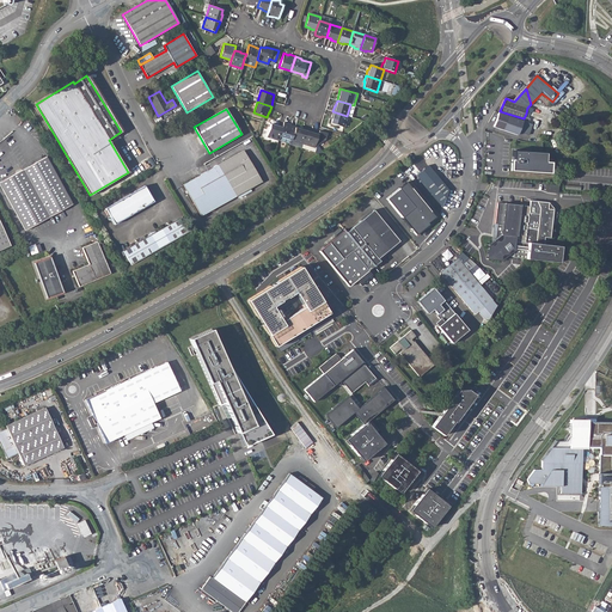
[(347,116),(332,111),(331,117),(332,117),(330,123),(343,127),(347,116)]
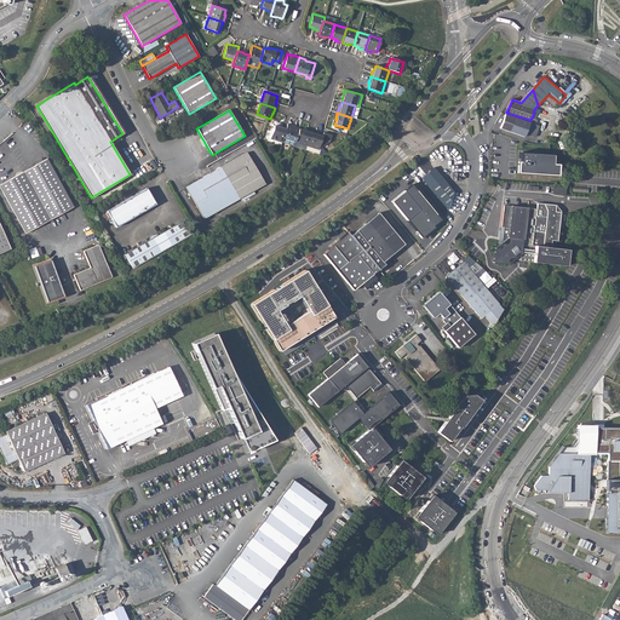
[(530,120),(506,113),(501,128),(524,137),(530,120)]
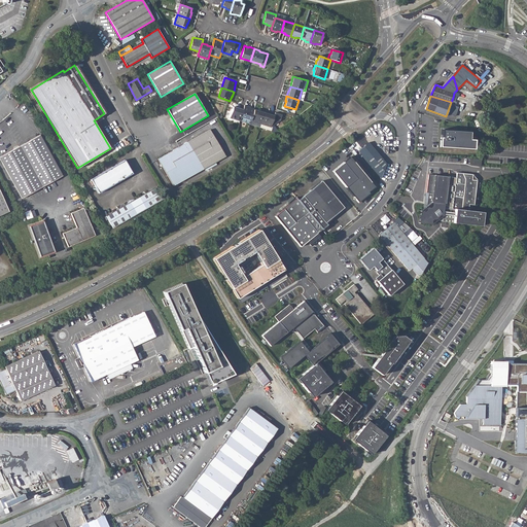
[(244,108),(241,117),(250,120),(254,109),(249,107),(244,105),(244,108)]
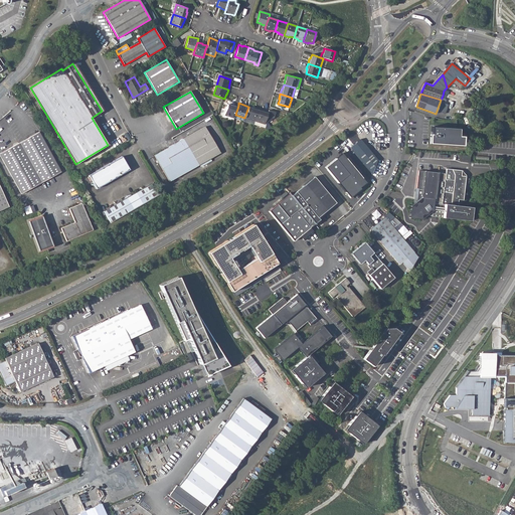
[(224,115),(234,119),(235,115),(238,106),(232,105),(232,106),(228,104),(224,115)]
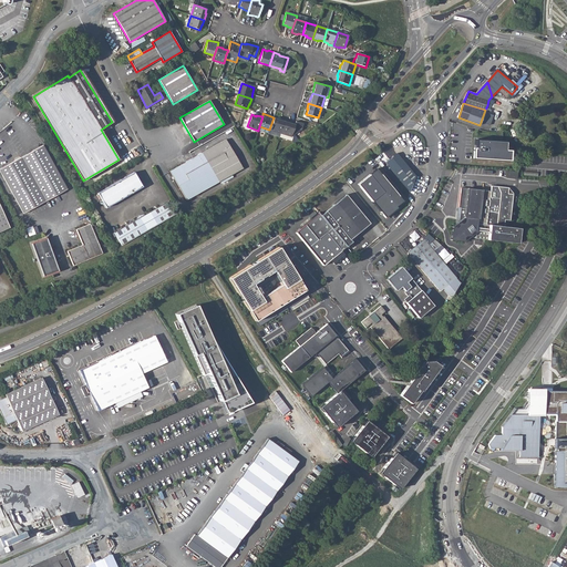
[(269,130),(268,134),(279,137),(285,120),(279,119),(274,117),(269,130)]
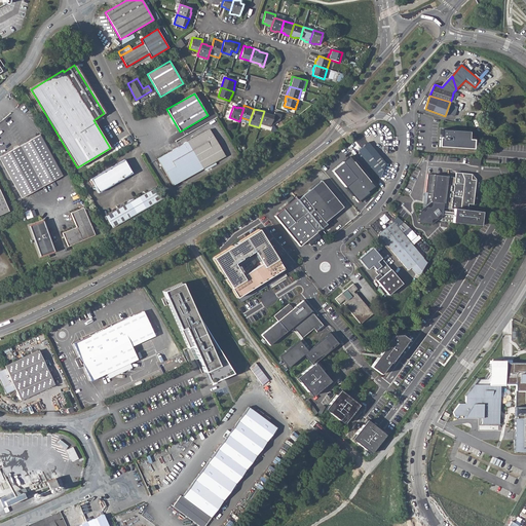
[(264,111),(259,127),(268,130),(273,115),(268,114),(269,113),(264,111)]
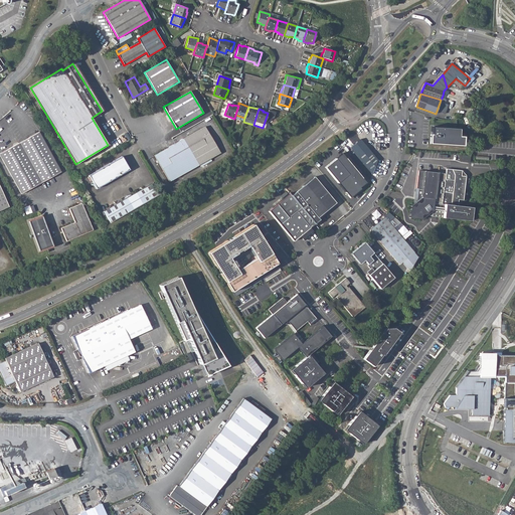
[(205,127),(183,139),(198,165),(219,153),(205,127)]
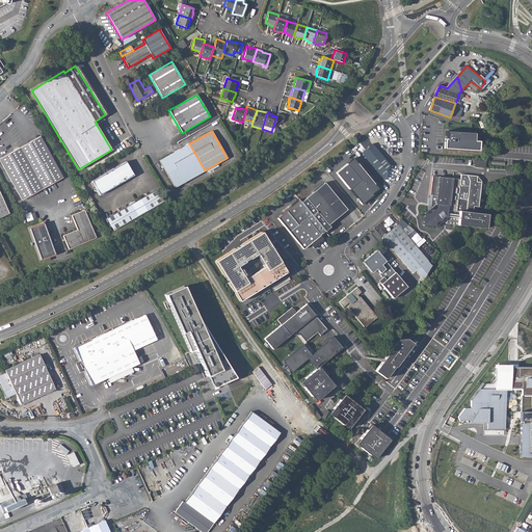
[(474,135),(447,134),(447,141),(445,141),(444,151),(478,153),(479,143),(474,143),(474,135)]
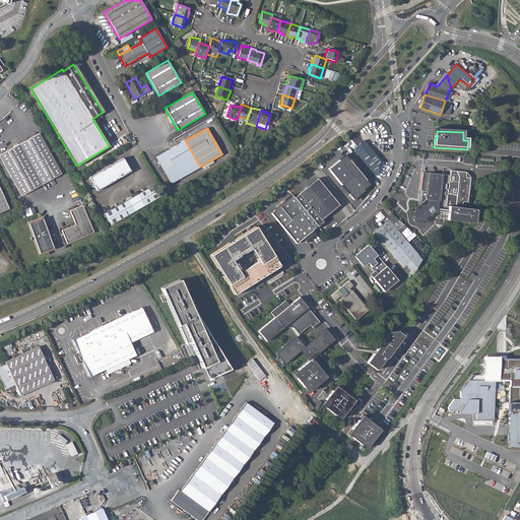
[(40,133),(0,154),(0,157),(21,196),(61,173),(40,133)]
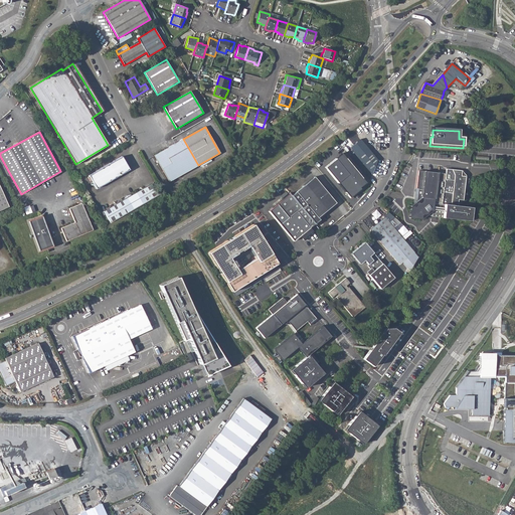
[(167,148),(154,156),(169,182),(198,165),(183,139),(169,147),(170,149),(168,150),(167,148)]
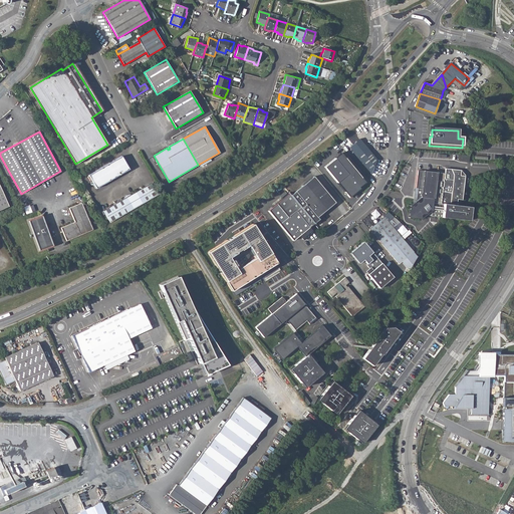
[(358,140),(348,149),(370,175),(375,161),(358,140)]
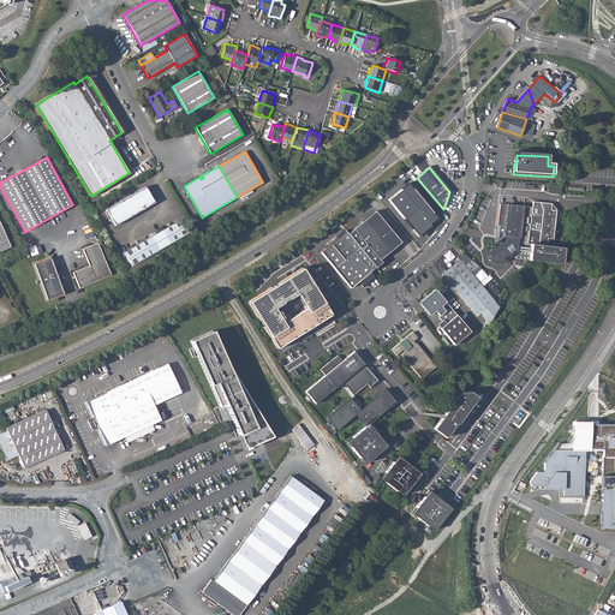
[(407,184),(388,201),(415,233),(428,224),(419,214),(427,208),(407,184)]
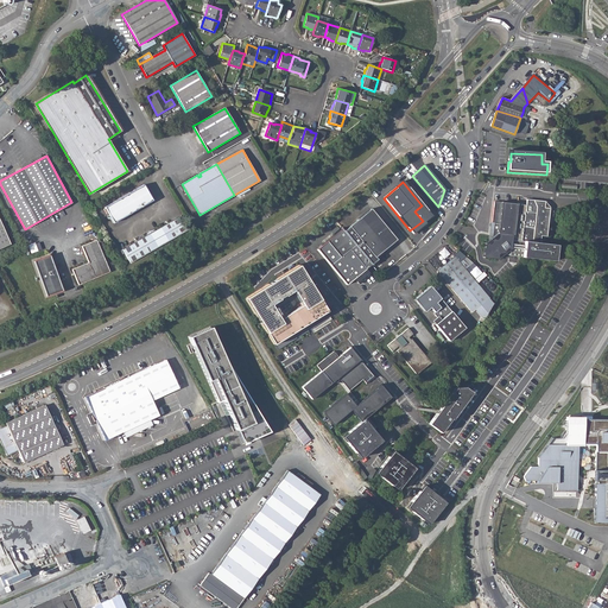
[(144,184),(105,207),(114,222),(152,200),(144,184)]
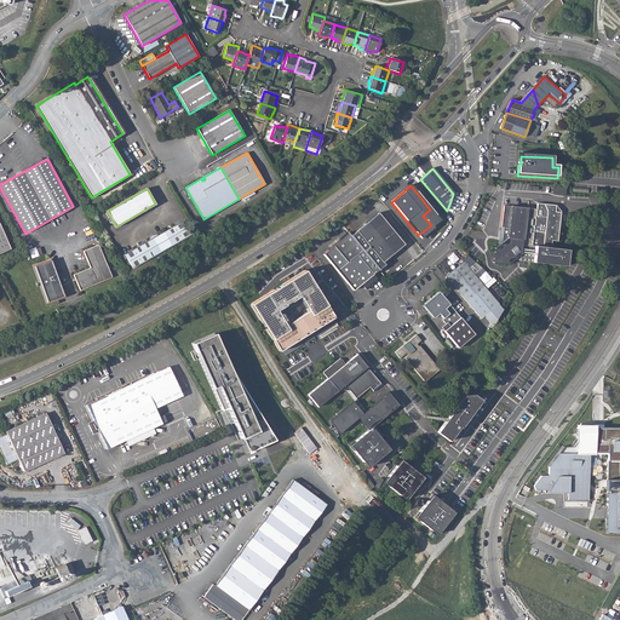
[(535,210),(503,205),(500,227),(499,235),(500,235),(499,245),(494,248),(493,263),(506,264),(515,258),(516,260),(521,262),(535,263),(564,267),(567,251),(550,248),(550,241),(556,241),(560,213),(554,212),(555,206),(537,204),(535,210)]
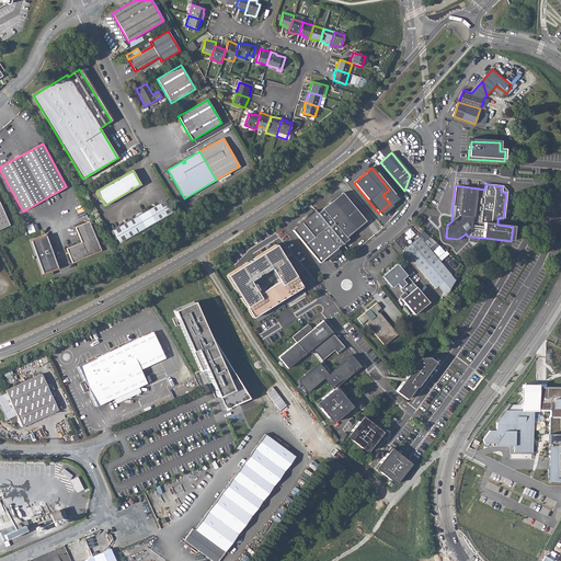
[(342,194),(322,209),(322,208),(317,213),(333,232),(343,244),(348,240),(346,237),(365,220),(342,194)]
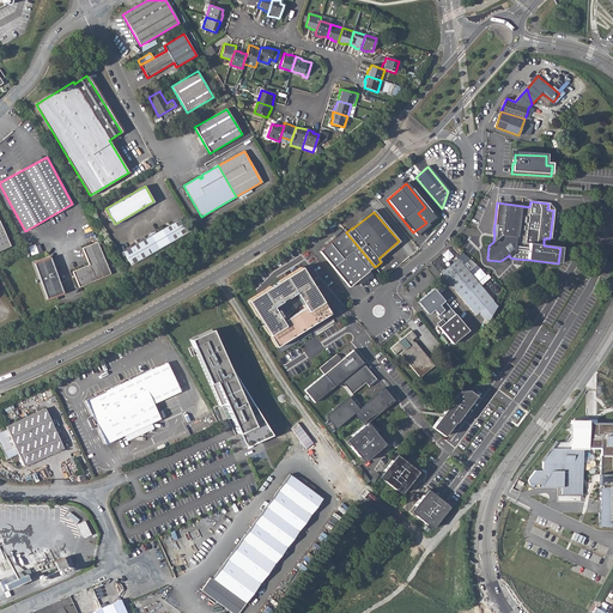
[(181,218),(122,252),(132,265),(189,232),(181,218)]
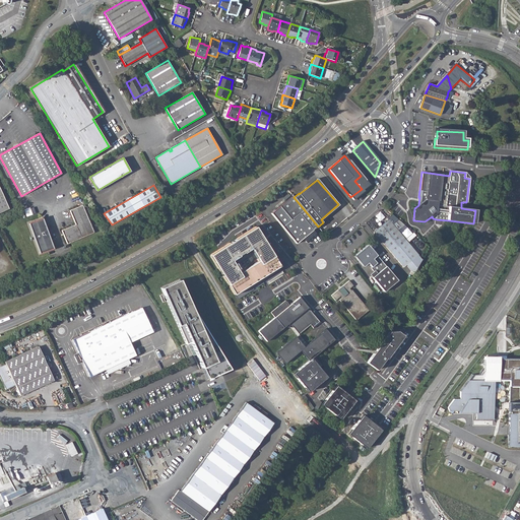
[(0,212),(8,208),(0,189),(0,212)]
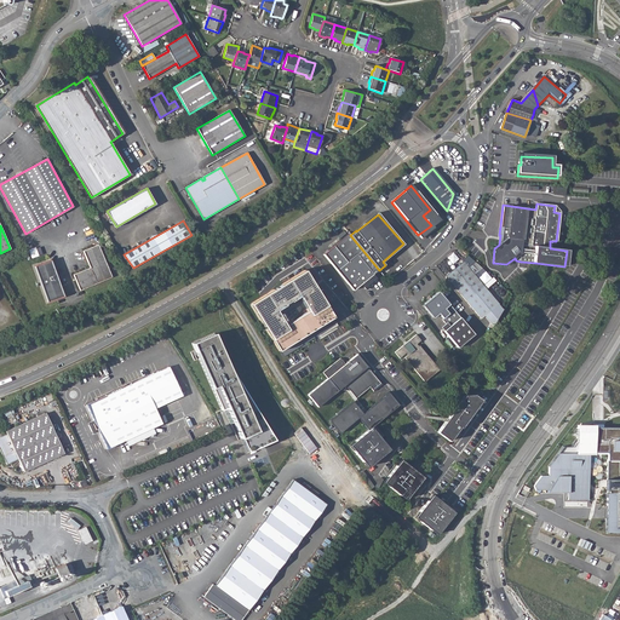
[(348,233),(323,253),(354,291),(361,285),(365,290),(377,280),(373,275),(379,270),(368,257),(348,233)]
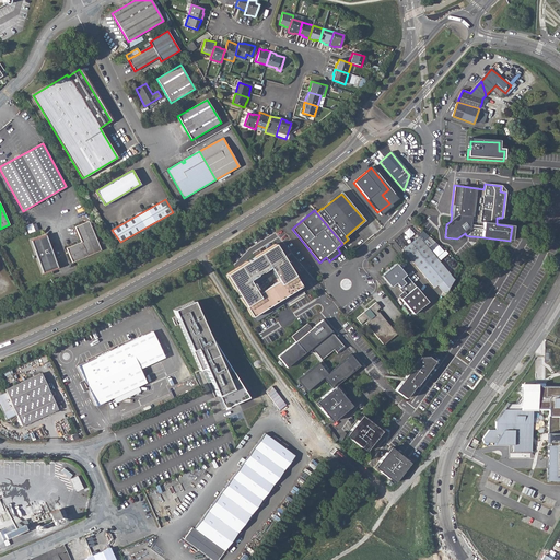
[(81,242),(66,248),(71,263),(101,251),(89,221),(76,226),(81,242)]
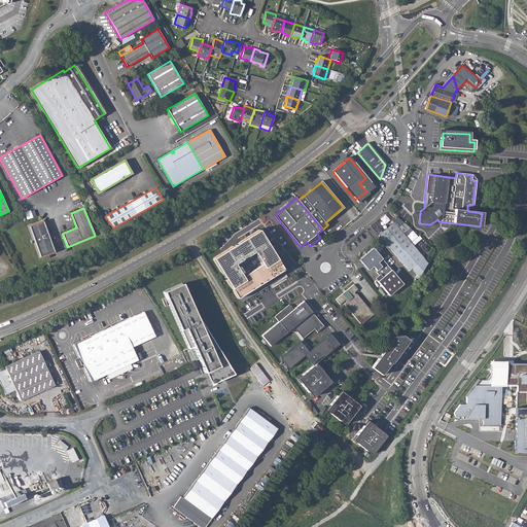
[(43,221),(29,226),(40,257),(54,252),(43,221)]
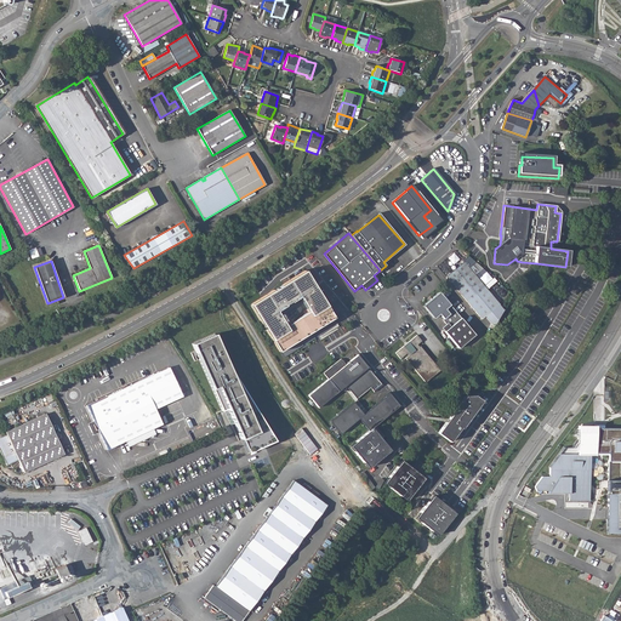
[(462,262),(445,277),(482,319),(499,305),(462,262)]
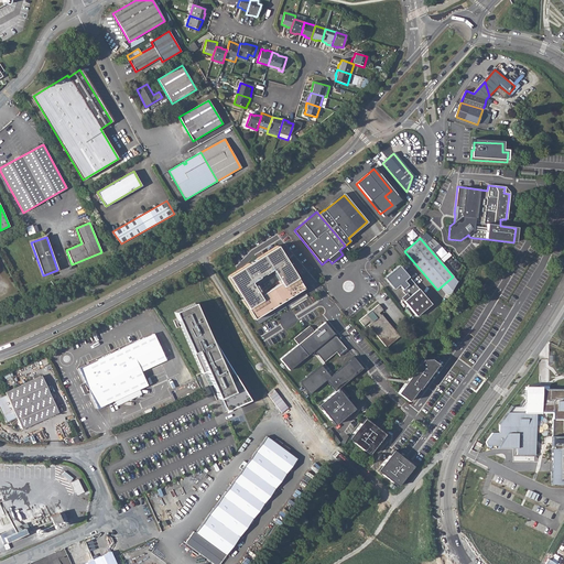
[(280,303),(303,289),(297,279),(277,246),(232,273),(227,277),(253,320),(280,303)]
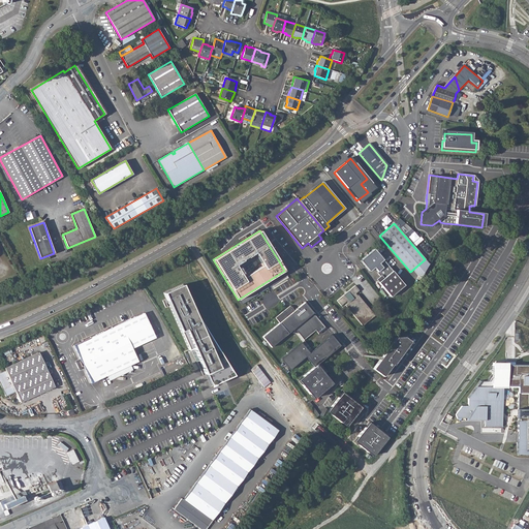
[(382,279),(377,283),(390,298),(403,286),(373,249),(359,260),(369,272),(373,269),(379,276),(382,279)]
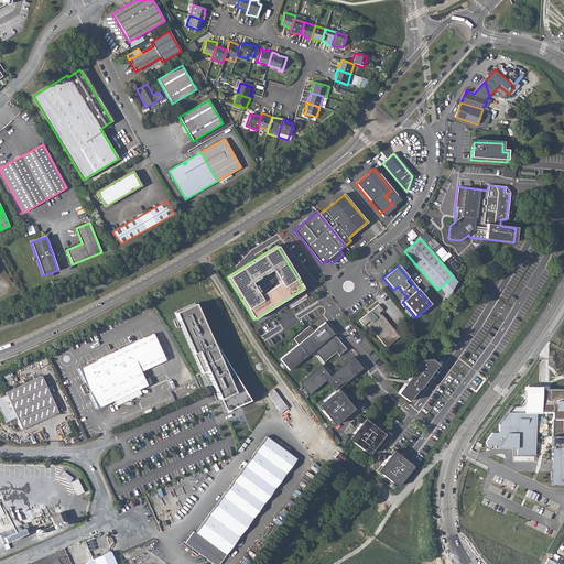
[(195,303),(174,312),(202,373),(207,370),(225,411),(250,400),(207,331),(195,303)]
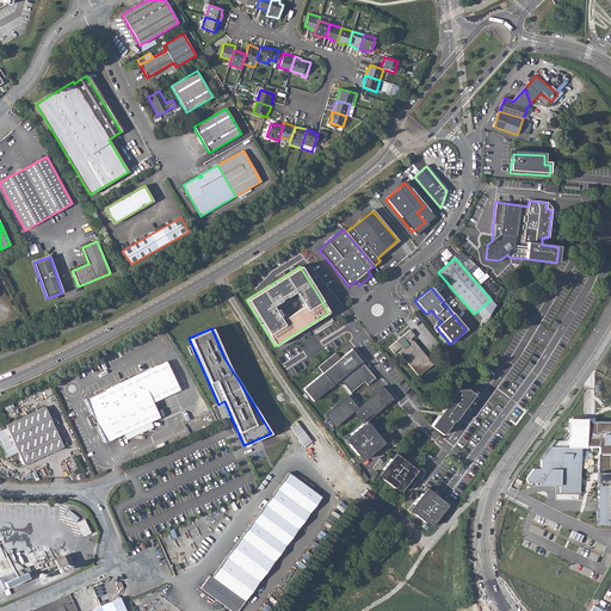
[(397,343),(396,341),(389,347),(393,353),(400,349),(401,350),(399,353),(418,377),(432,364),(413,340),(412,340),(411,339),(414,335),(409,329),(402,335),(403,338),(397,343)]
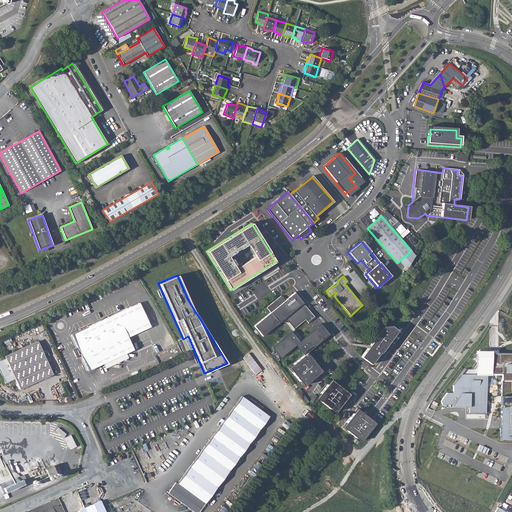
[(285,287),(280,291),(285,296),(289,292),(288,290),(285,287)]
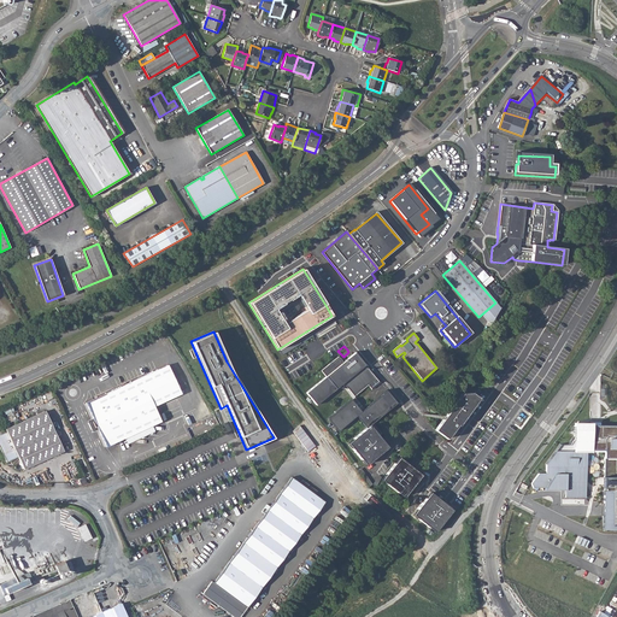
[(329,374),(340,387),(350,400),(354,397),(368,386),(371,389),(380,382),(368,368),(366,369),(364,366),(365,365),(356,353),(352,356),(344,362),(339,357),(322,371),(325,377),(329,374)]
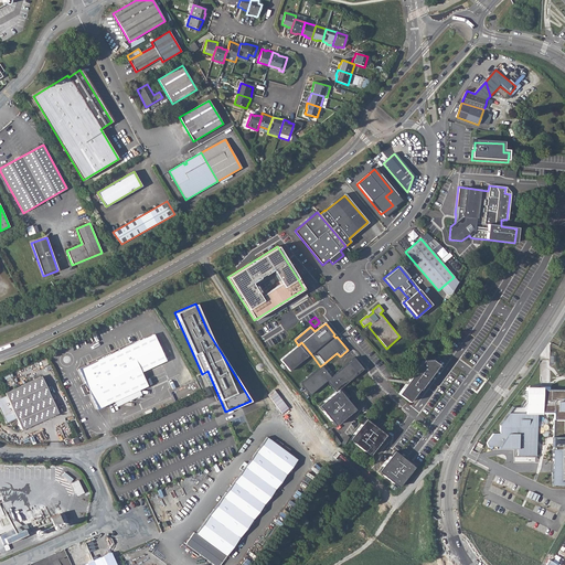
[(98,409),(113,403),(115,402),(123,402),(123,397),(128,398),(129,394),(137,395),(138,392),(139,391),(147,386),(140,373),(166,361),(152,333),(80,369),(98,409)]
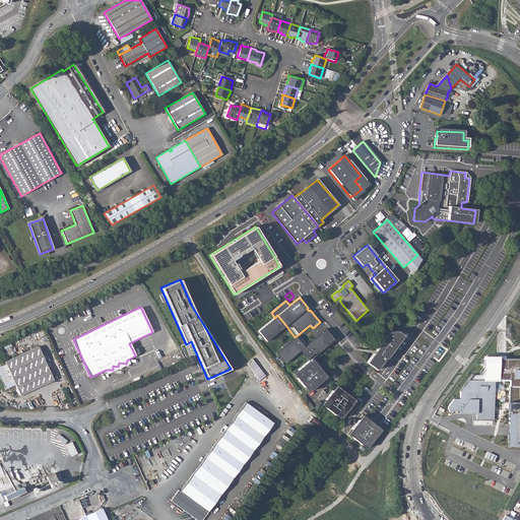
[(277,315),(274,318),(258,331),(266,341),(286,326),(277,315)]
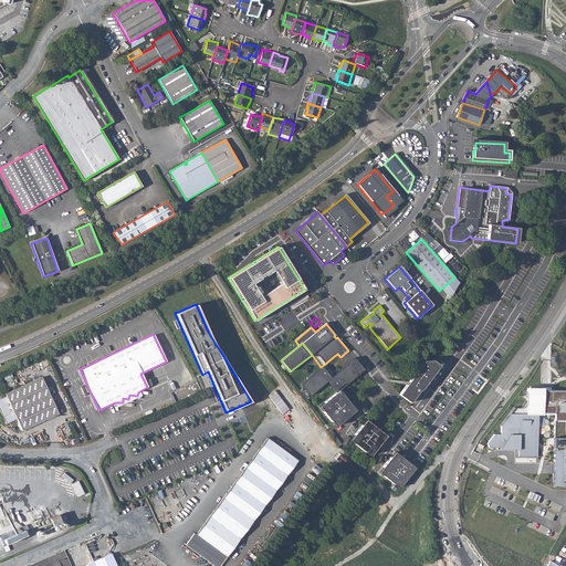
[(399,392),(401,395),(411,401),(417,394),(440,363),(432,357),(429,358),(425,358),(407,383),(399,392)]
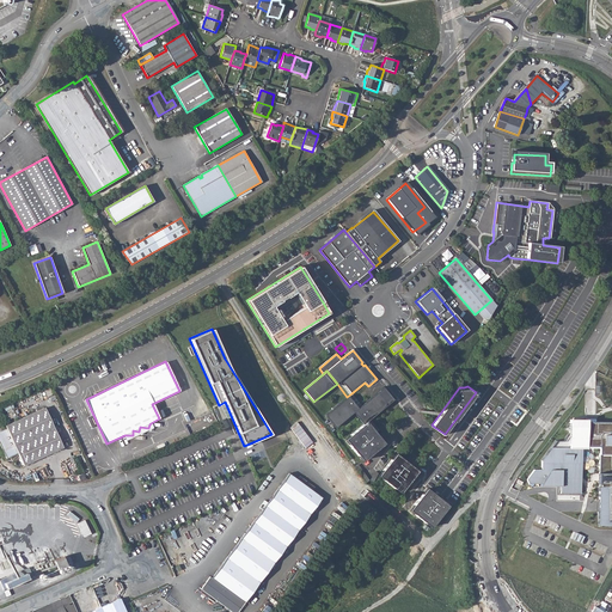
[(353,412),(362,424),(366,421),(392,401),(384,389),(361,405),(353,412)]
